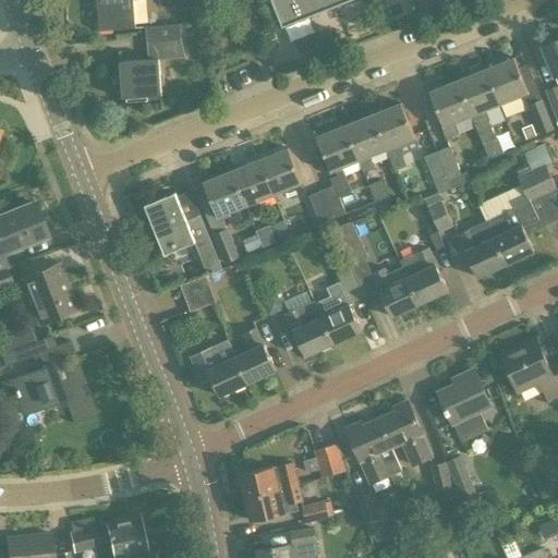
[(96,0),(99,32),(134,28),(132,0),(96,0)]
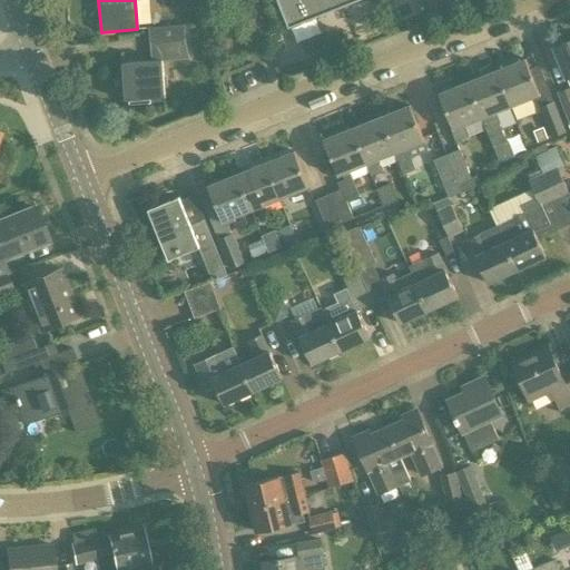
[(276,0),(288,29),(362,0),(276,0)]
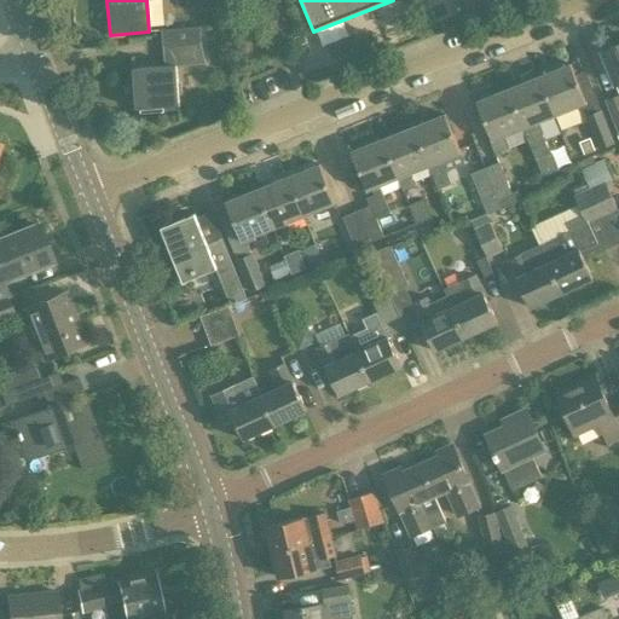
[(291,39),(295,47),(307,42),(305,34),(291,39)]
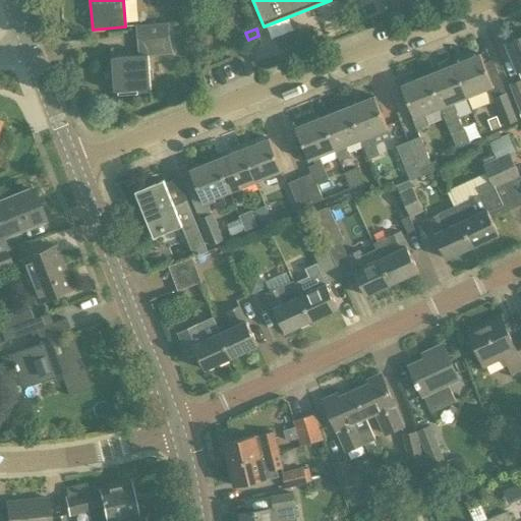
[(156,56),(173,54),(168,37),(155,39),(156,56)]
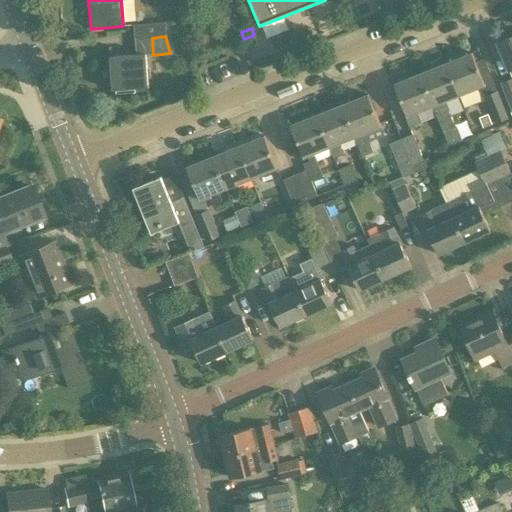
[(258,44),(255,37),(245,41),(248,48),(258,44)]
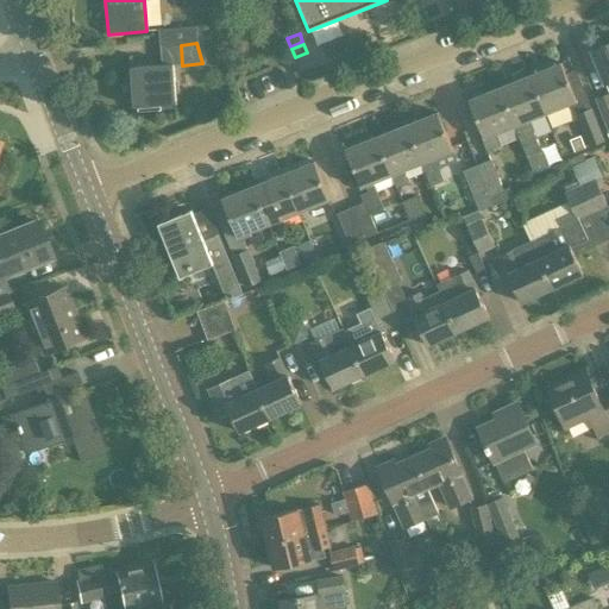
[(608,44),(591,52),(604,85),(606,85),(608,92),(608,94),(595,100),(608,135),(608,44)]
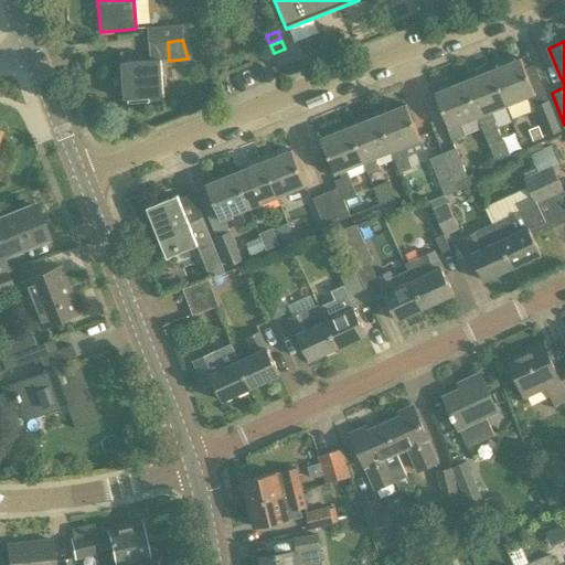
[(160,61),(169,61),(168,42),(148,43),(150,62),(121,64),(124,99),(162,96),(160,61)]
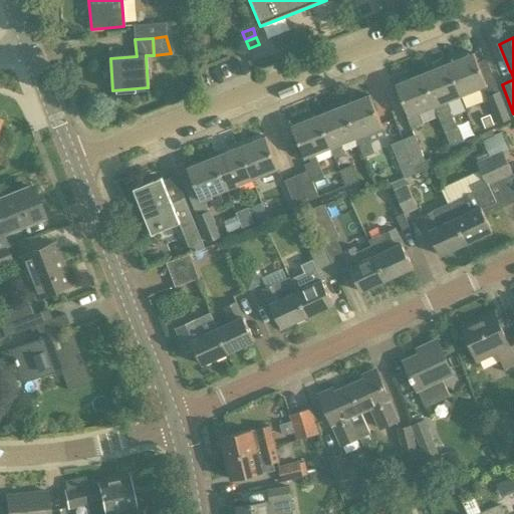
[(459,97),(479,89),(485,102),(488,101),(487,98),(495,94),(490,83),(485,85),(473,54),(447,65),(459,97)]
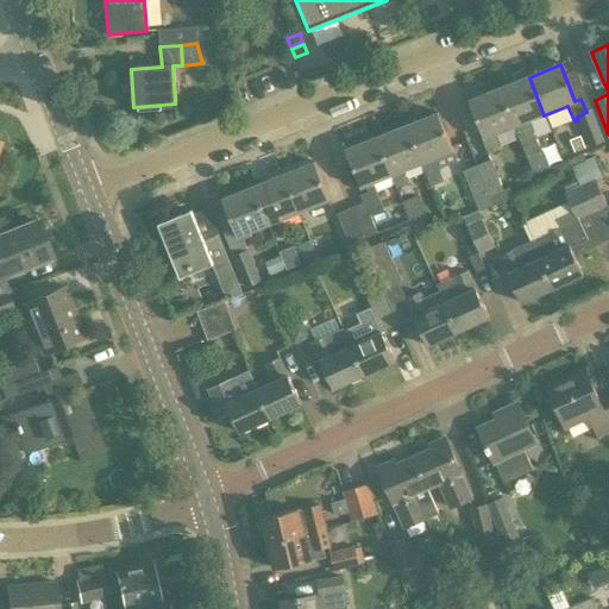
[(528,121),(544,115),(529,77),(498,89),(514,127),(533,174),(547,169),(528,121)]
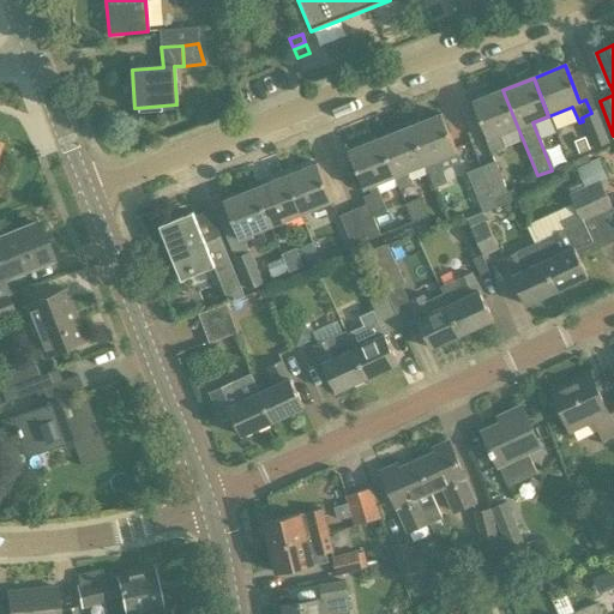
[(499,136),(518,128),(503,90),(473,102),(488,140),(486,140),(491,154),(504,148),(499,136)]
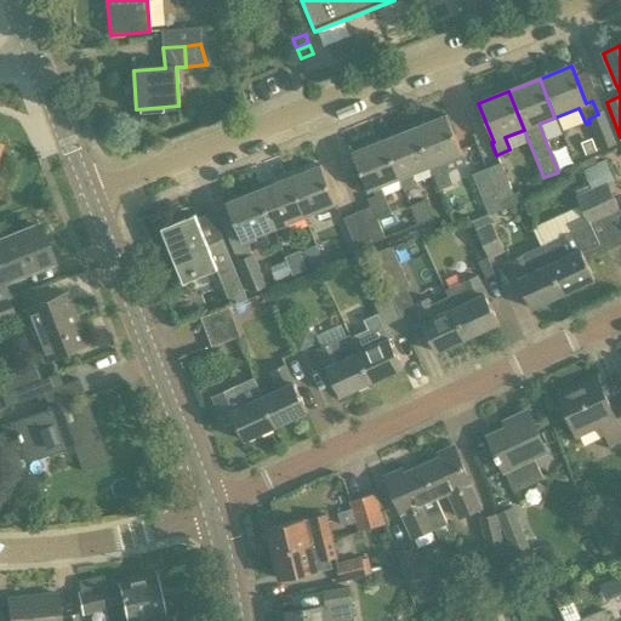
[(600,151),(616,144),(603,112),(598,114),(588,119),(590,123),(600,151)]
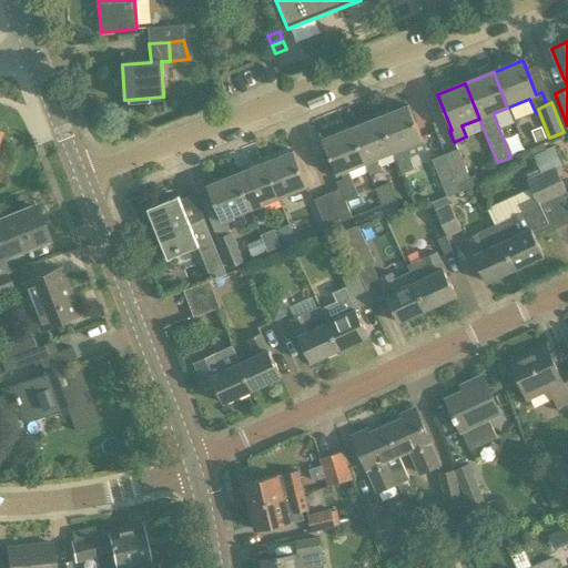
[(405,149),(422,141),(408,107),(378,118),(393,153),(402,174),(413,170),(405,149)]
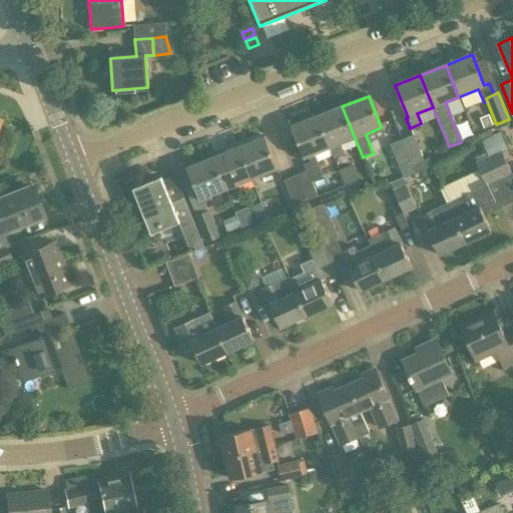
[(339,144),(355,138),(342,106),(317,117),(330,148),(333,158),(343,155),(339,144)]
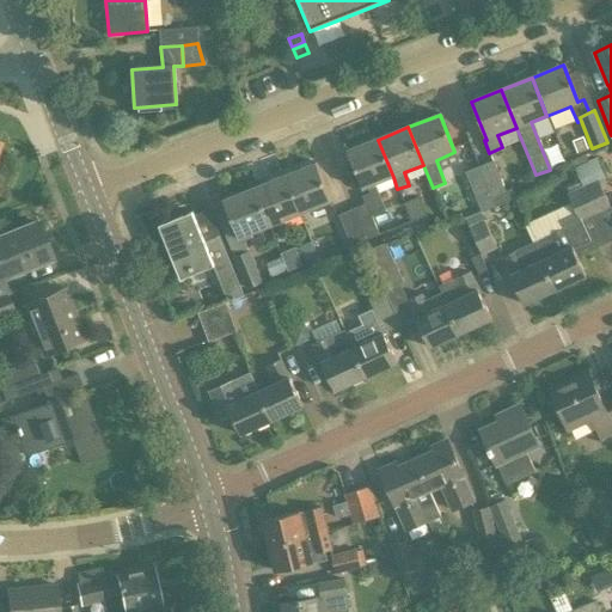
[(374,184),(393,177),(378,140),(347,152),(362,189),(367,188),(369,194),(362,197),(365,204),(352,210),(365,240),(378,234),(372,218),(385,212),(374,184)]
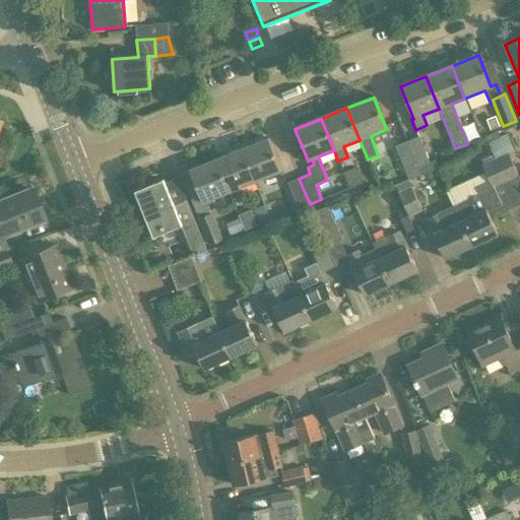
[(420,176),(438,169),(435,160),(430,163),(418,137),(407,142),(420,176)]
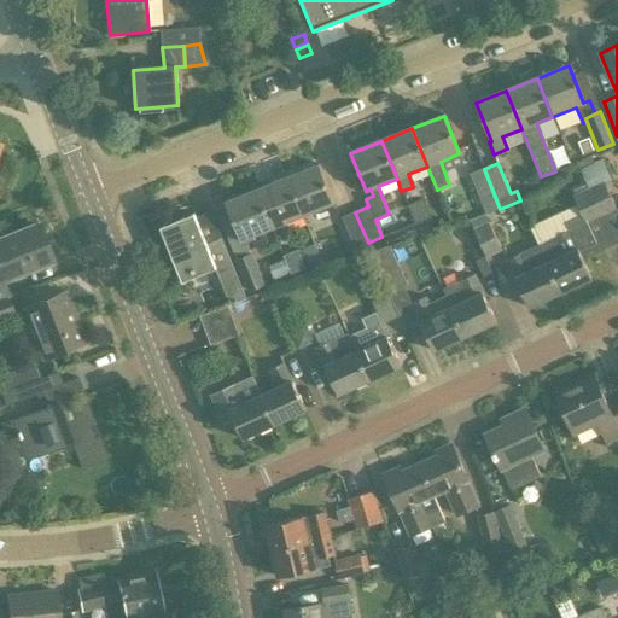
[(303,217),(333,205),(319,164),(287,178),(303,217)]
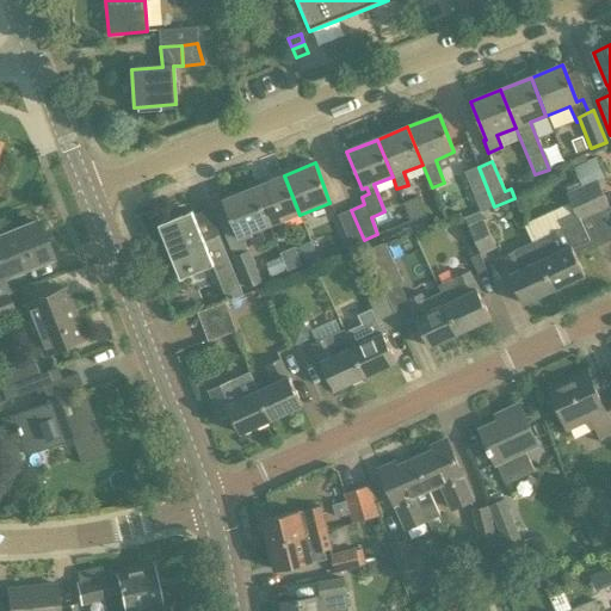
[(494,207),(479,167),(464,172),(480,211),(494,207)]
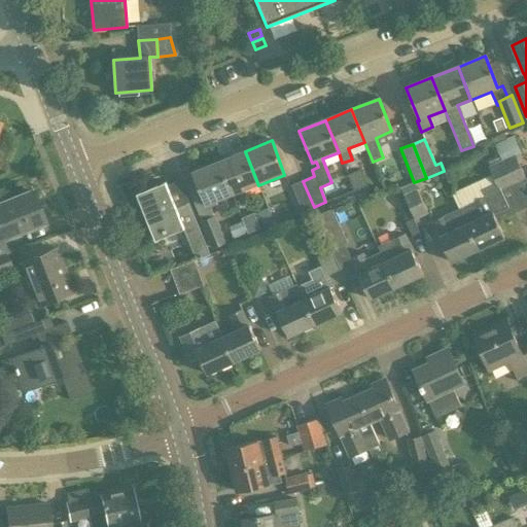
[(258,185),(245,151),(218,162),(232,196),(258,185)]
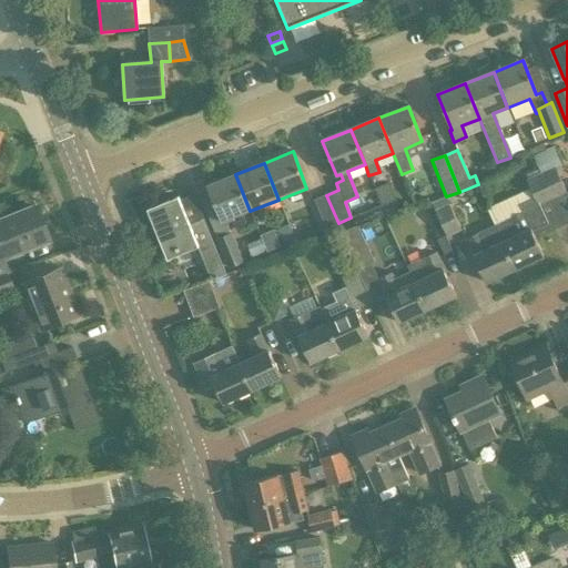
[(540,174),(553,201),(566,194),(555,168),(540,174)]
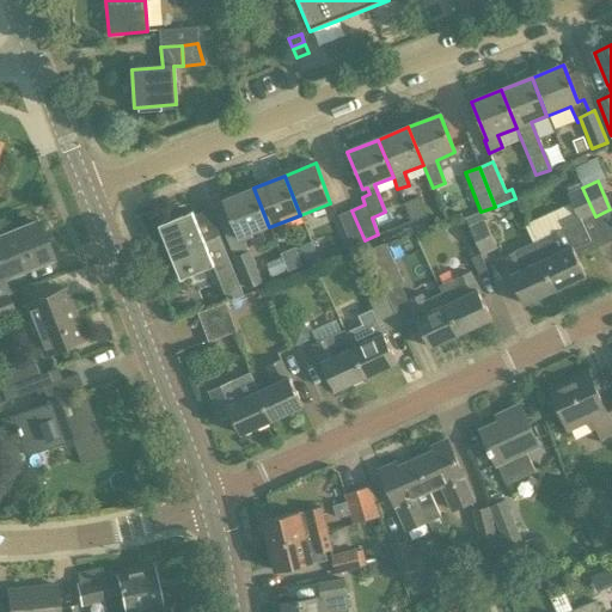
[(269,227),(254,188),(222,200),(237,237),(238,240),(243,238),(269,227)]
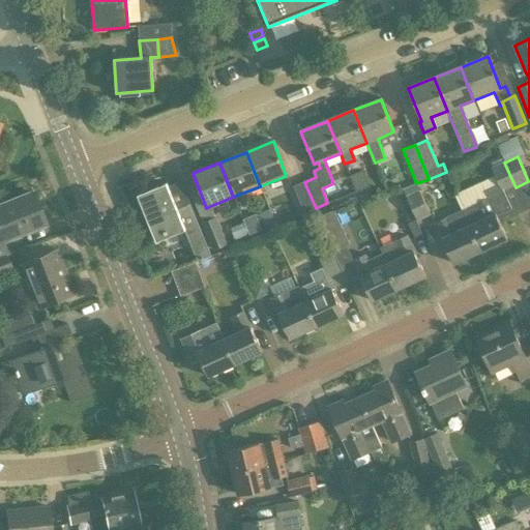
[(502,193),(504,193),(516,187),(504,163),(492,169),(502,192),(502,193)]
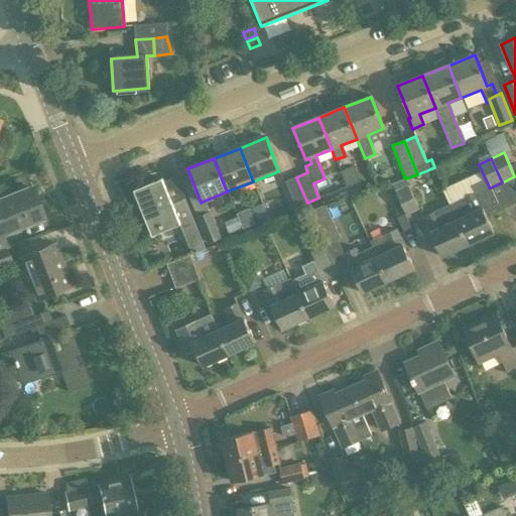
[(347,186),(358,182),(353,167),(341,172),(347,186)]
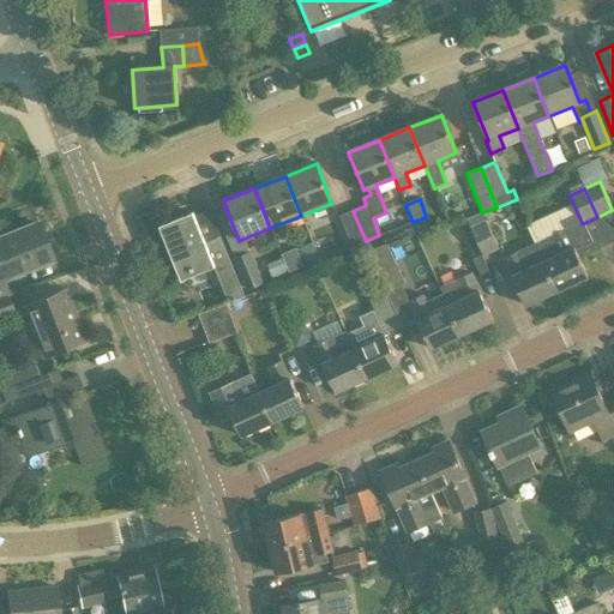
[(366,241),(353,211),(339,216),(351,247),(366,241)]
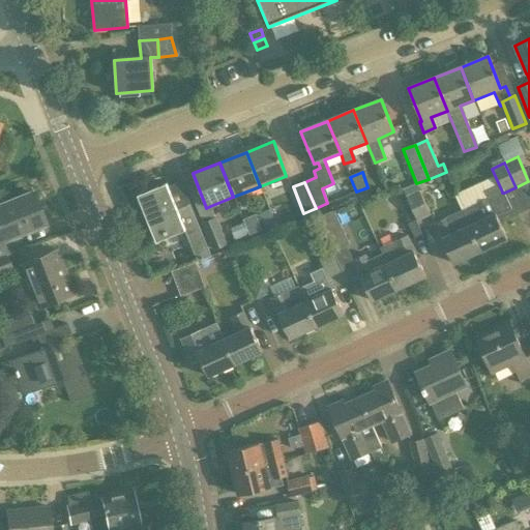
[(156,241),(184,231),(197,262),(210,257),(189,206),(176,211),(166,184),(138,197),(156,241)]
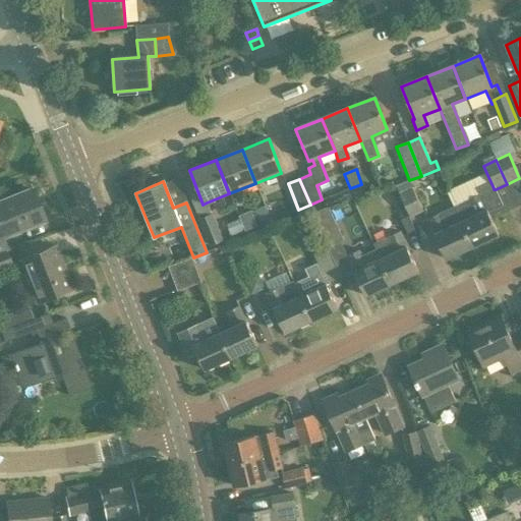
[(410,218),(422,212),(411,187),(398,193),(410,218)]
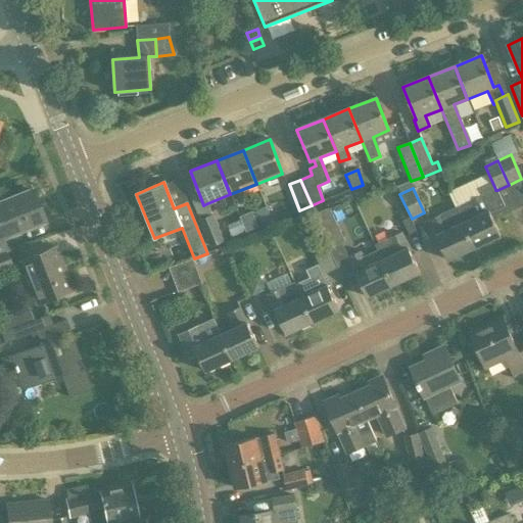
[(463,224),(474,248),(500,236),(488,211),(505,204),(497,190),(495,190),(495,189),(483,195),(469,202),(456,208),(463,224)]
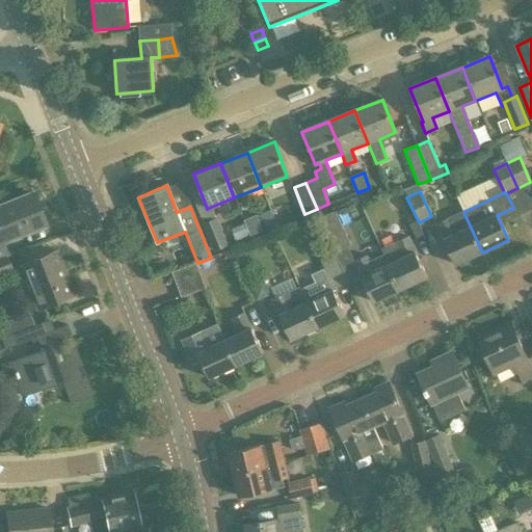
[(0,206),(0,258),(8,255),(2,241),(44,224),(31,193),(0,206)]
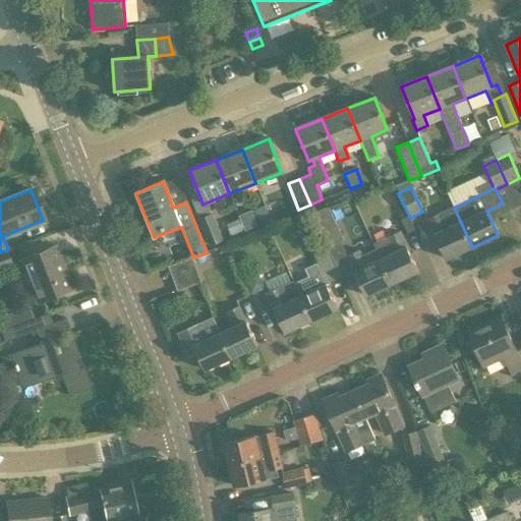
[(203,205),(201,201),(193,205),(199,220),(212,215),(207,203),(203,205)]
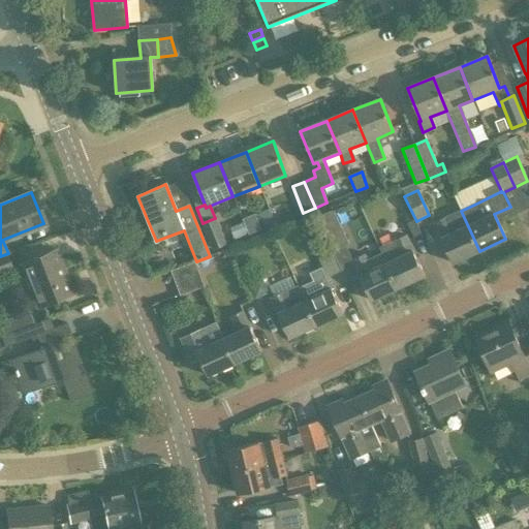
[(331,252),(347,245),(333,211),(315,219),(329,247),(331,252)]
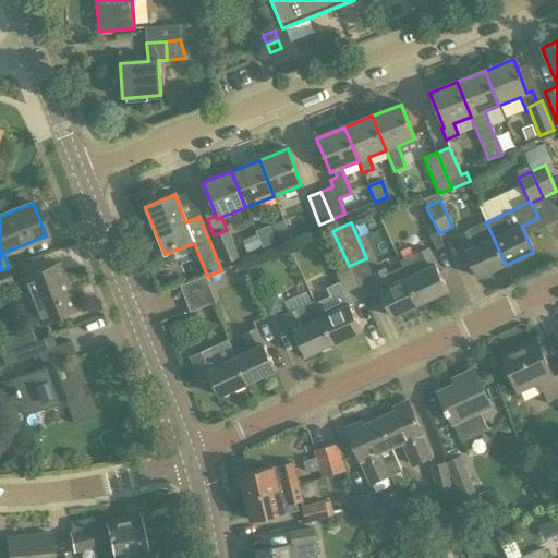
[(464,252),(465,251),(477,277),(506,265),(494,239),(486,222),(457,235),(464,252)]
